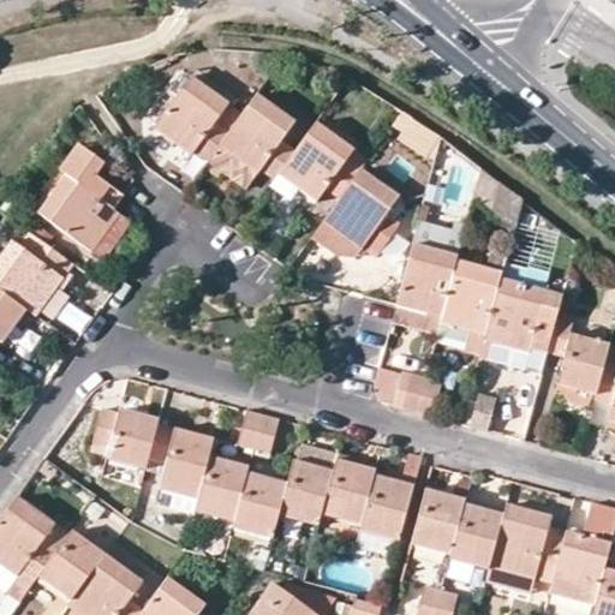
[(191,78),(156,126),(191,154),(195,151),(208,161),(219,145),(228,132),(215,123),(227,105),(191,78)]
